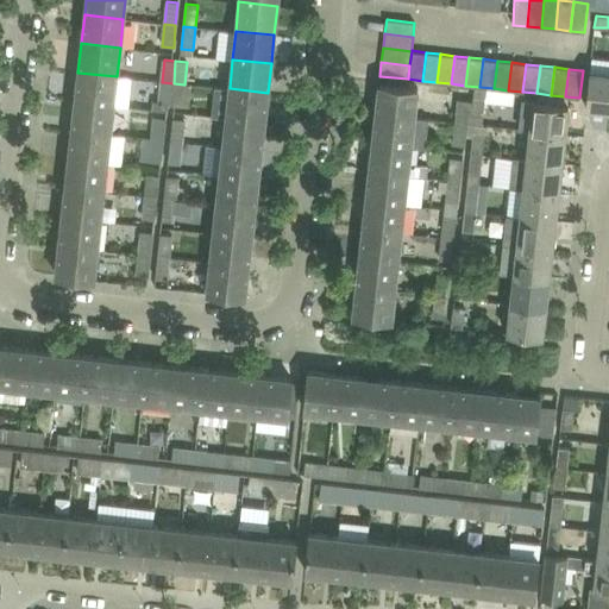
[(584,106),(608,108),(608,73),(589,70),(584,106)]
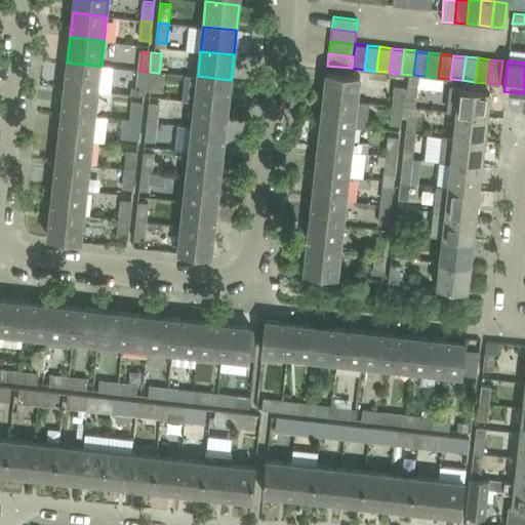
[(67,63),(65,87),(97,91),(97,89),(111,91),(114,68),(101,66),(67,63)]
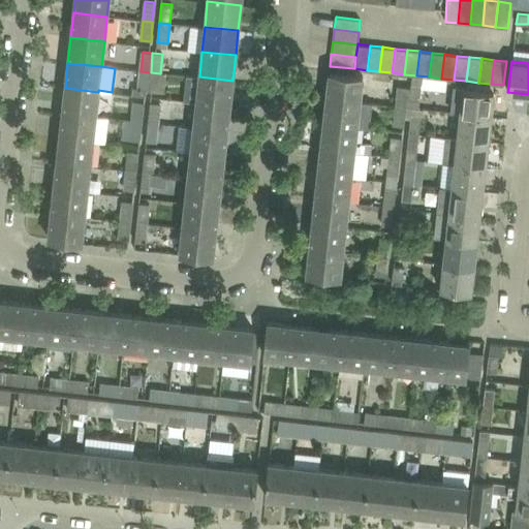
[(133,87),(132,95),(144,96),(145,96),(146,91),(149,92),(151,72),(141,71),(138,88),(133,87)]
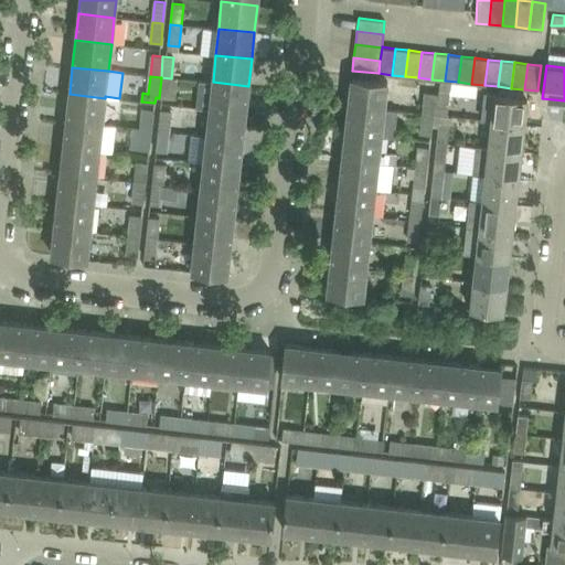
[(171,78),(161,77),(159,98),(169,99),(171,78)]
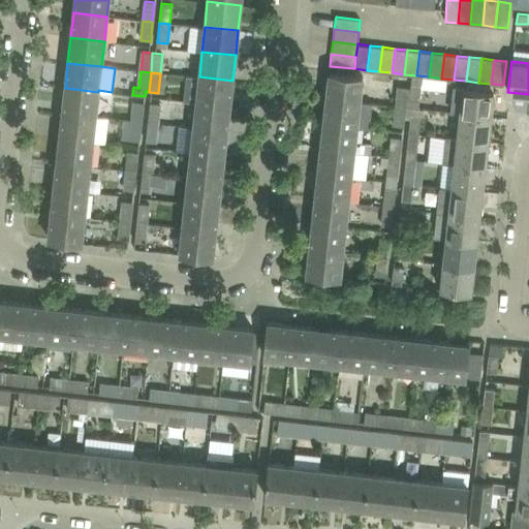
[(329,72),(325,97),(359,101),(362,75),(329,72)]
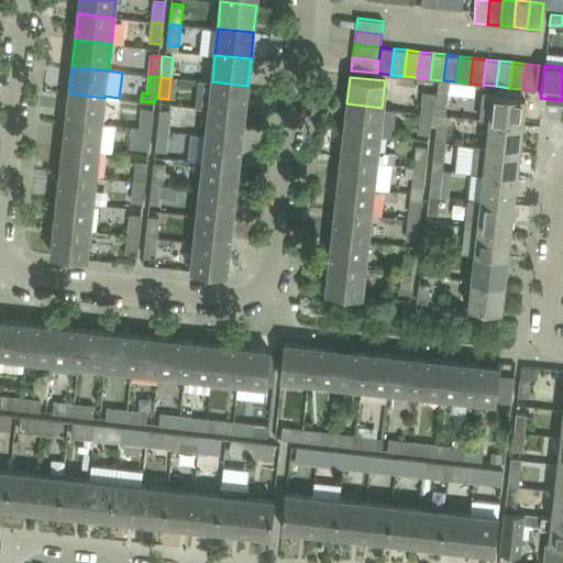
[(212,81),(209,109),(245,112),(247,86),(212,81)]
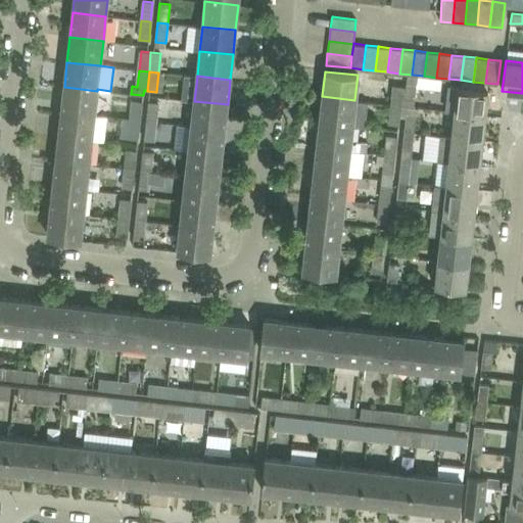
[(403,104),(413,105),(416,77),(407,76),(406,87),(403,104)]
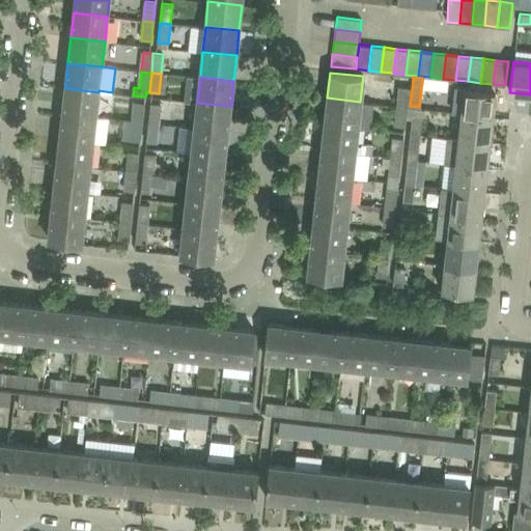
[(399,86),(397,106),(410,107),(410,106),(412,88),(399,86)]
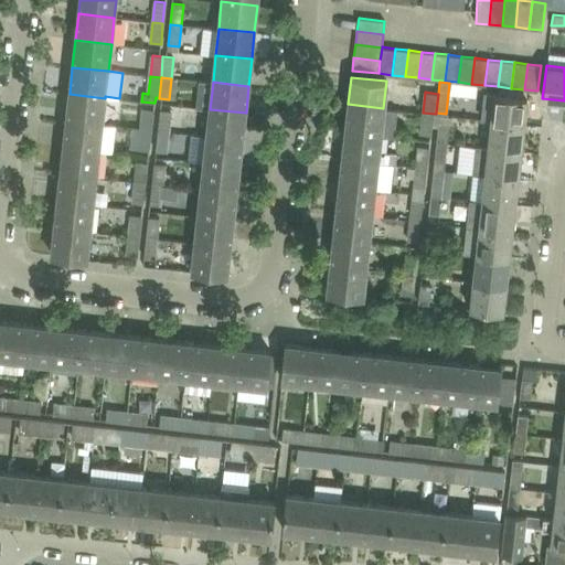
[(484,92),(481,119),(491,120),(496,120),(524,124),(528,96),(505,94),(494,93),(484,92)]
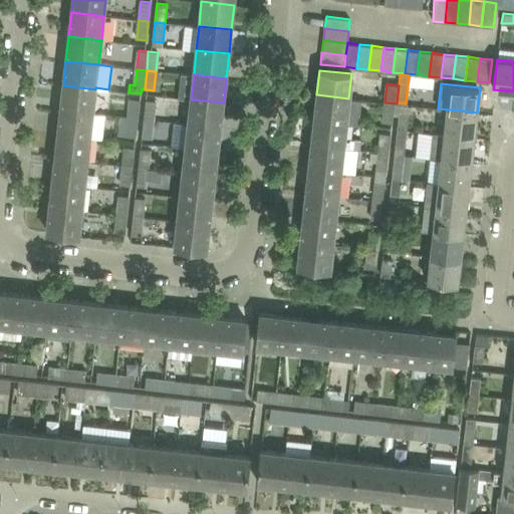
[(63,85),(60,109),(93,113),(95,89),(63,85)]
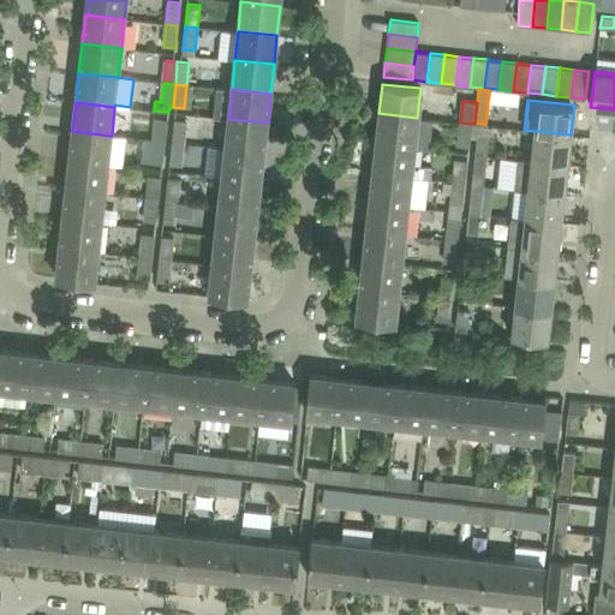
[(378,113),(375,143),(415,147),(417,118),(378,113)]
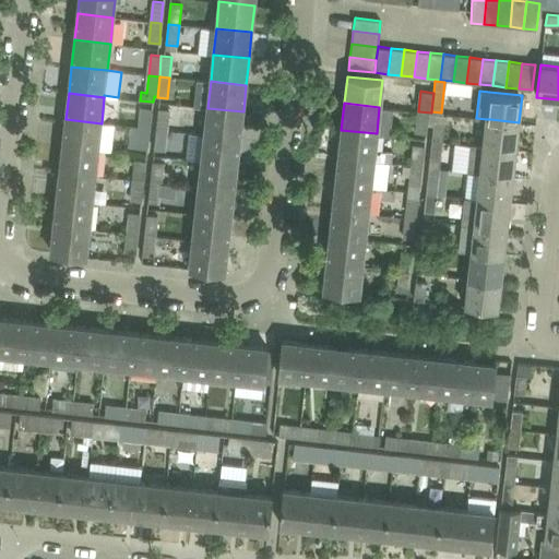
[(152,108),(141,107),(139,126),(139,128),(150,129),(152,108)]
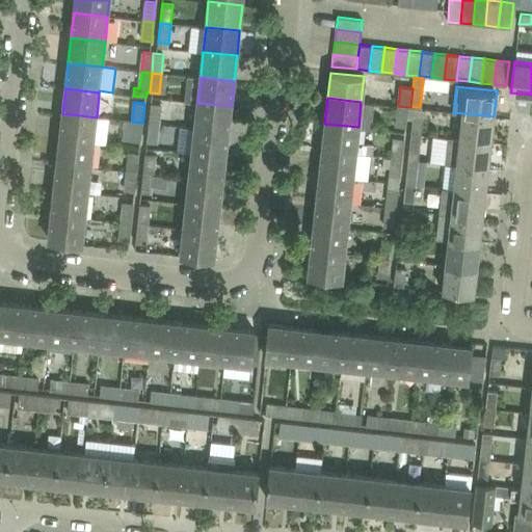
[(197,103),(195,128),(229,131),(232,106),(197,103)]
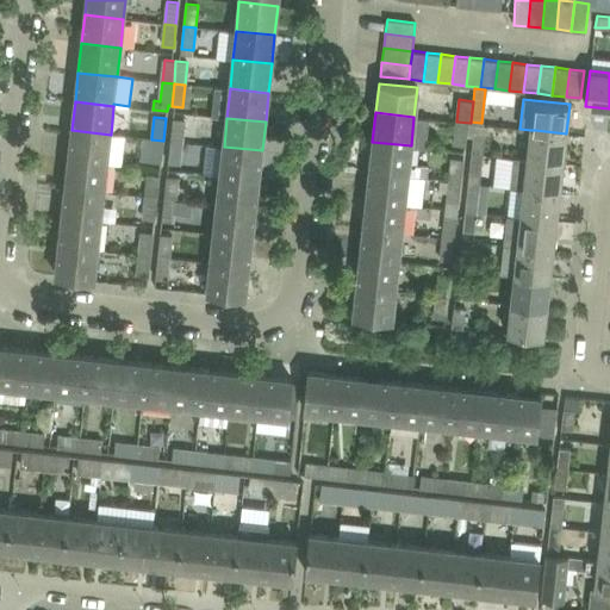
[(185,120),(174,119),(172,142),(182,143),(185,120)]
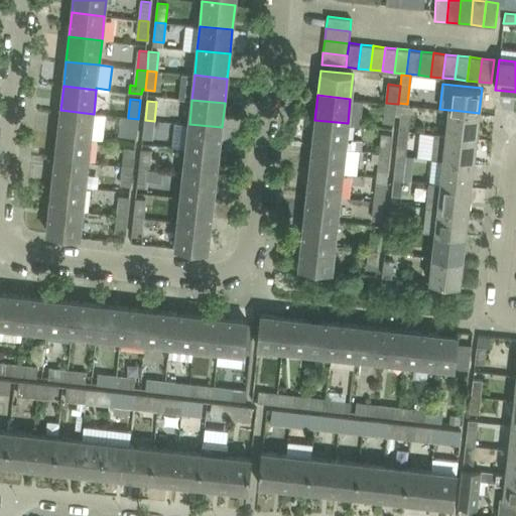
[(386,103),(383,123),(393,124),(395,112),(397,112),(398,104),(386,103)]
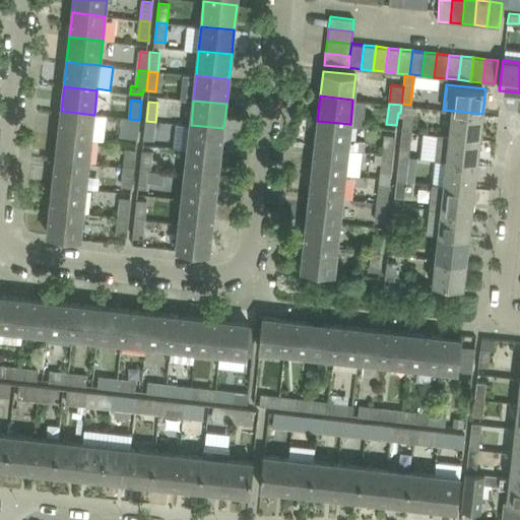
[(61,111),(58,136),(91,139),(94,115),(61,111)]
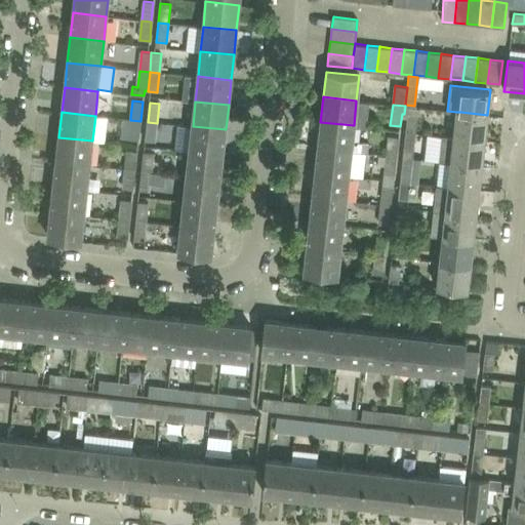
[(456,112),(454,136),(484,140),(487,115),(456,112)]
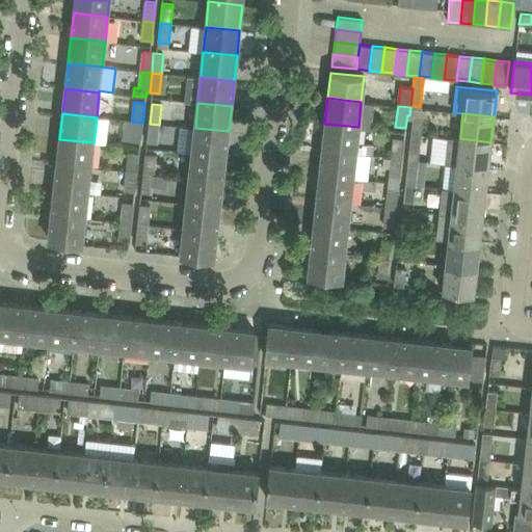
[(414,115),(411,133),(422,134),(424,116),(414,115)]
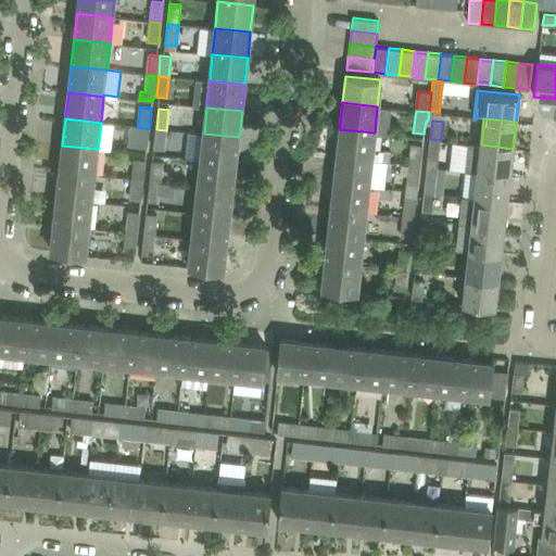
[(129,124),(127,146),(147,148),(149,128),(138,127),(138,125),(129,124)]
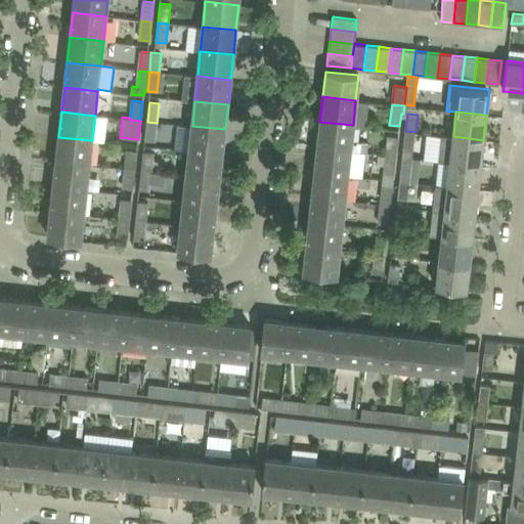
[(157,123),(147,122),(145,140),(156,141),(157,123)]
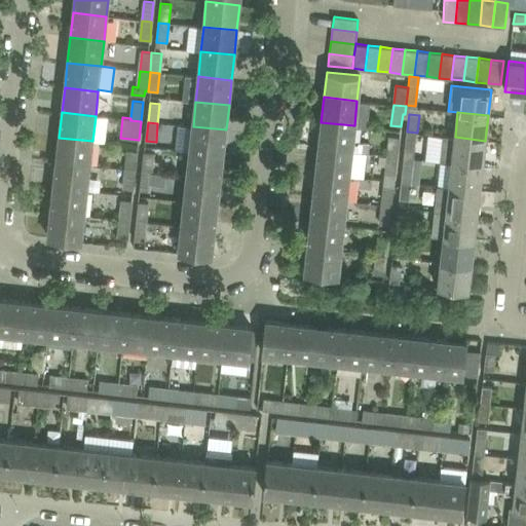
[(321,122),(318,147),(351,150),(354,125),(321,122)]
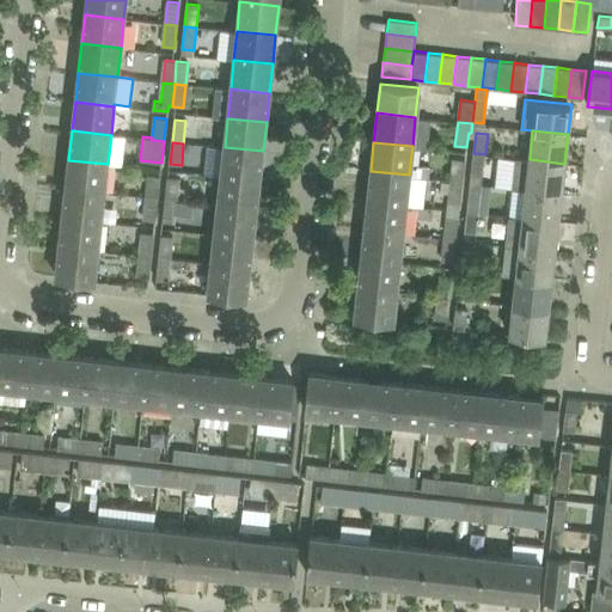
[(225,147),(221,176),(259,181),(263,151),(225,147)]
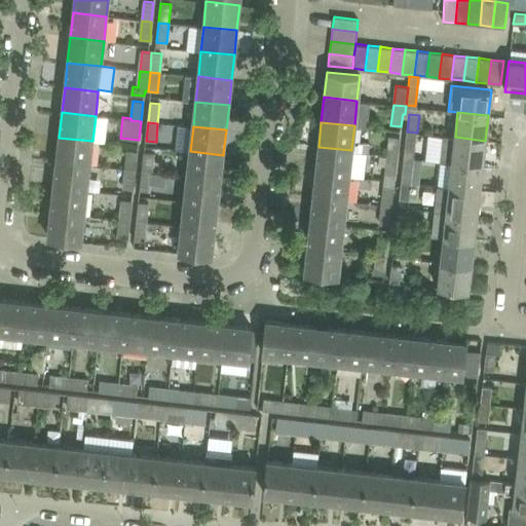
[(407,132),(405,148),(415,149),(417,133),(407,132)]
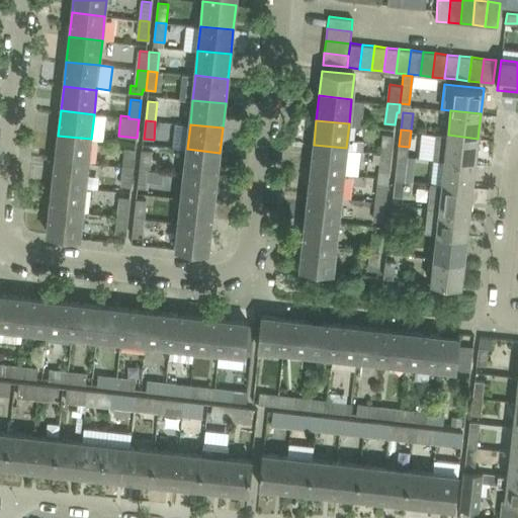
[(422,133),(419,156),(434,158),(445,159),(475,163),(478,139),(448,135),(437,134),(437,135),(422,133)]
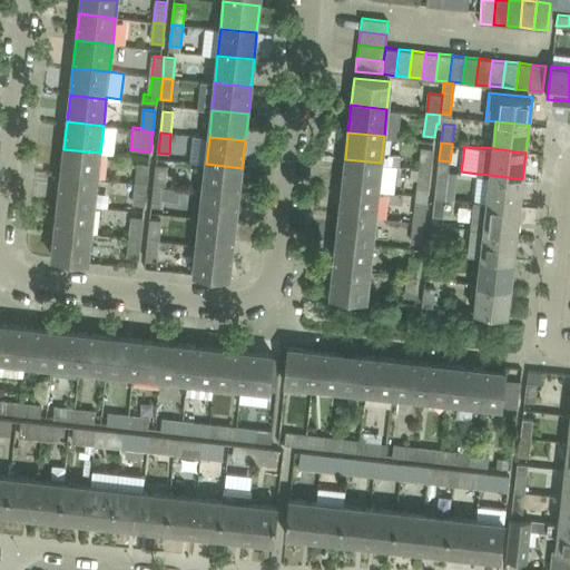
[(434,149),(422,148),(420,167),(432,168),(434,149)]
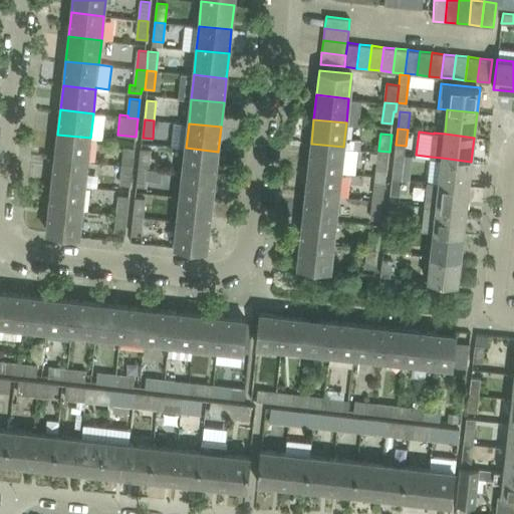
[(57,135),(55,159),(87,163),(90,138),(57,135)]
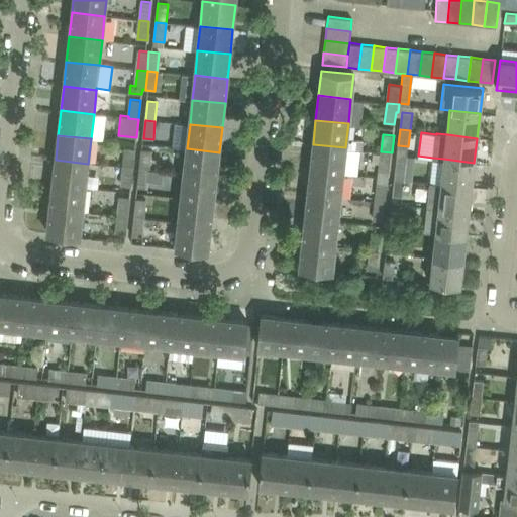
[(313,144),(310,169),(342,173),(345,147),(313,144)]
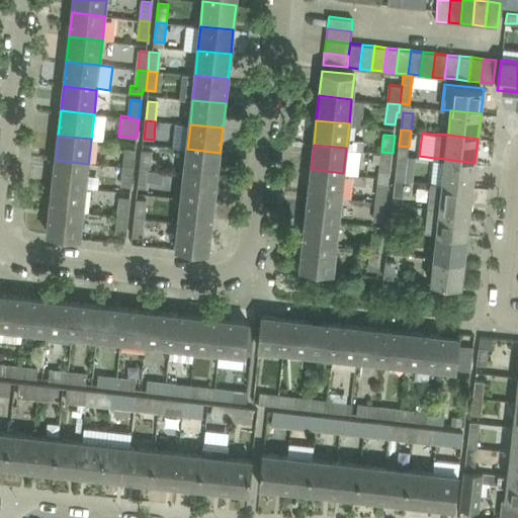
[(136,150),(125,149),(123,168),(134,169),(136,150)]
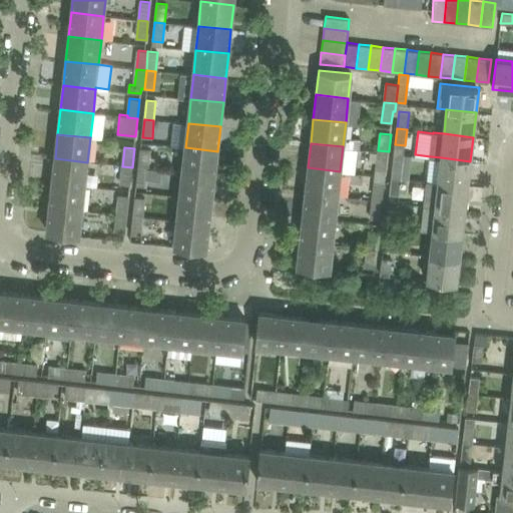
[(185,147),(183,172),(215,175),(217,151),(185,147)]
